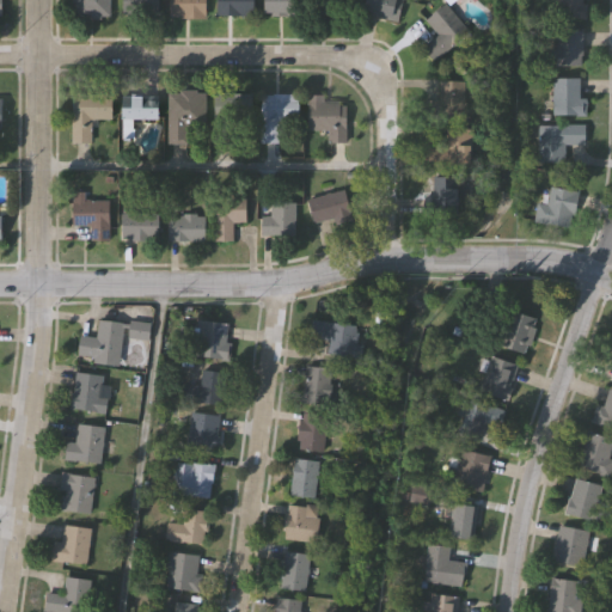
[(110,0),(110,19),(74,19),(74,0),(110,0)]
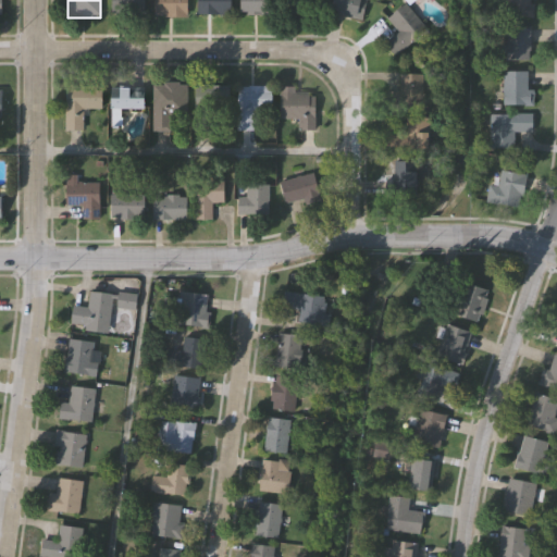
[(110,14),(110,0),(145,0),(145,14),(110,14)]
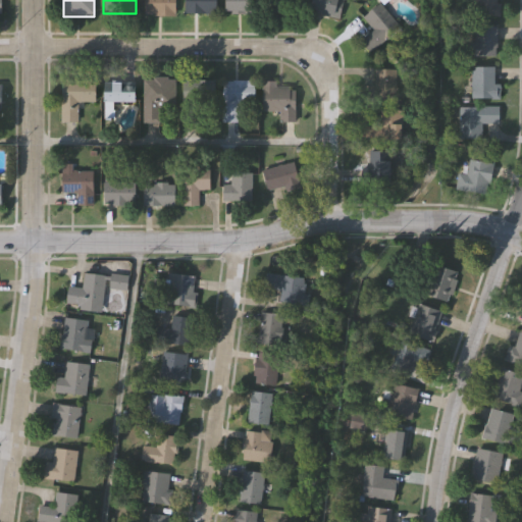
[(175,0),(175,17),(144,16),(144,0),(175,0)]
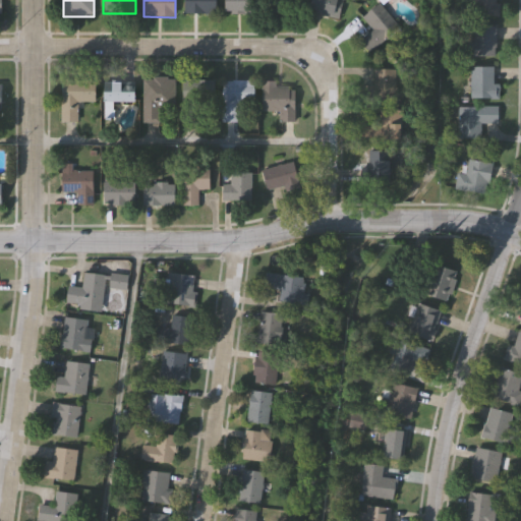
[(212,0),(212,14),(183,14),(183,0),(212,0)]
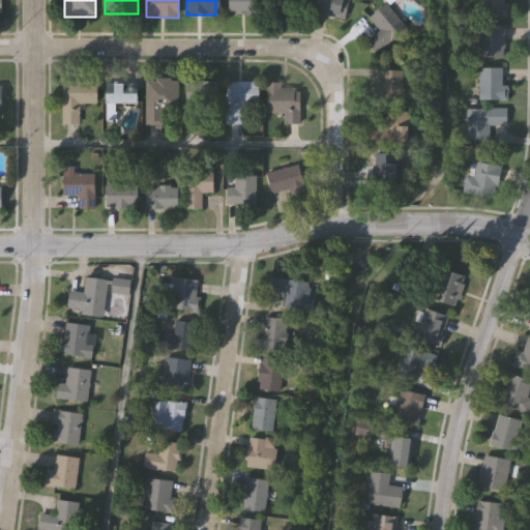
[(230,0),(262,0),(262,15),(230,15),(230,0)]
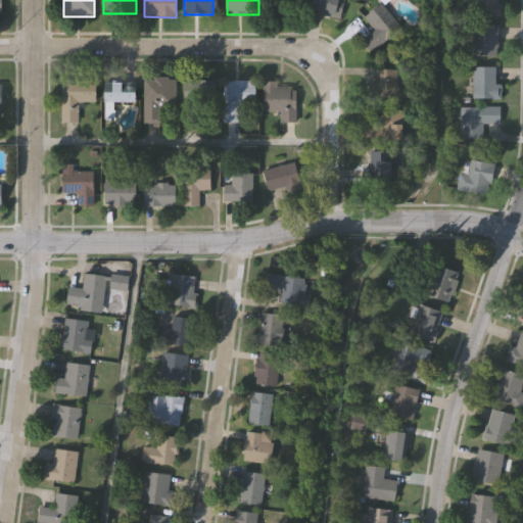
[(269,0),(295,0),(294,14),(269,13),(269,0)]
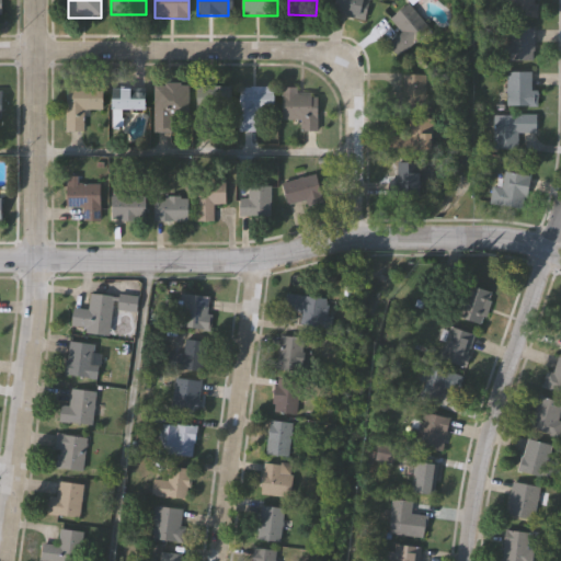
[(367,0),(367,16),(334,16),(334,0),(367,0)]
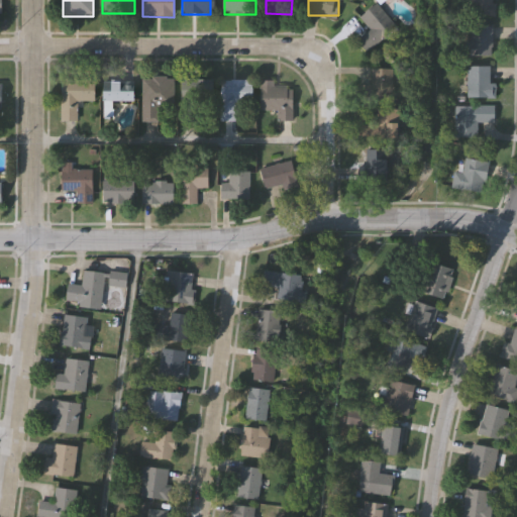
[(468,17),(468,0),(494,0),(494,17),(468,17)]
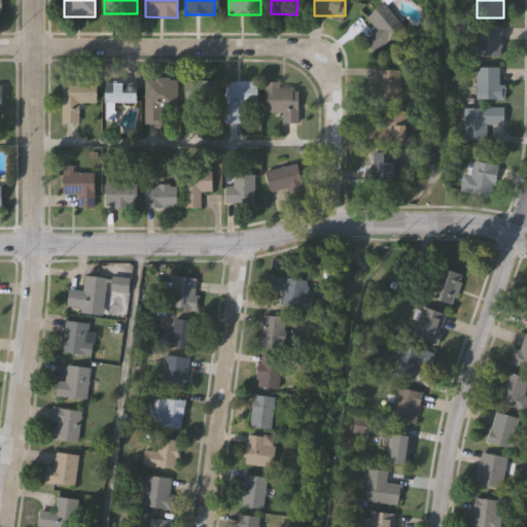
[(366,19),(383,5),(403,30),(374,55),(363,42),(377,31),(366,19)]
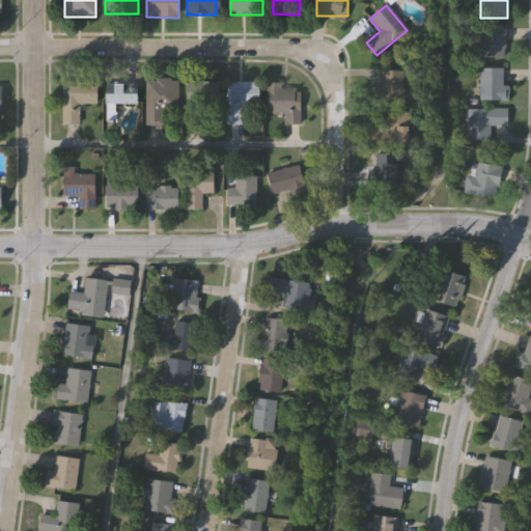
[(505,28),(505,58),(481,58),(481,28),(505,28)]
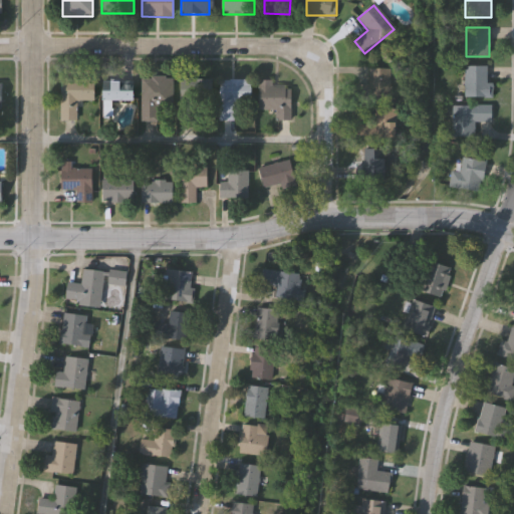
[(492,98),(464,98),(464,67),(487,67),(487,83),(492,83),(492,98)]
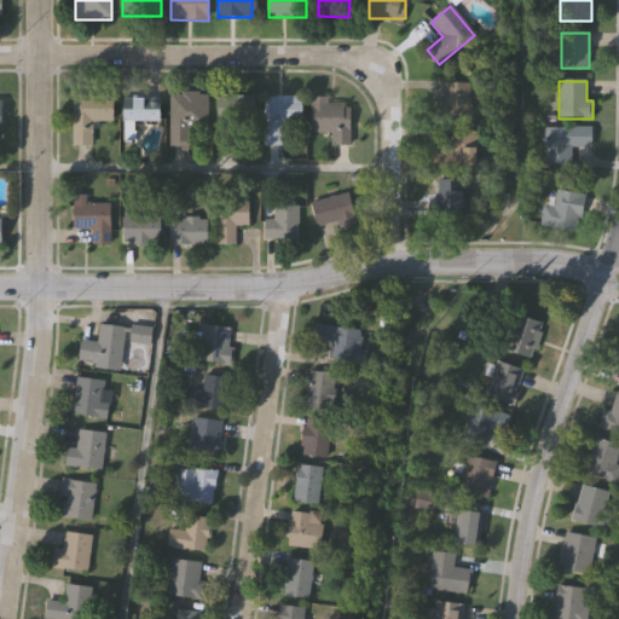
[(469,84),(469,122),(444,122),(444,84),(469,84)]
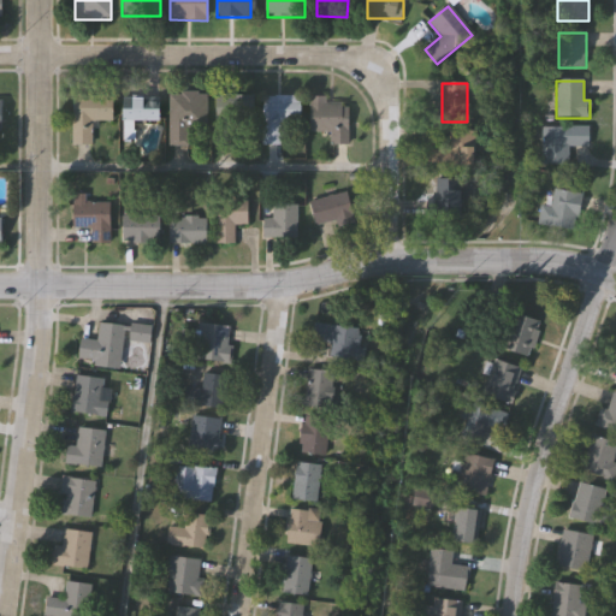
[(206,94),(206,129),(189,129),(189,146),(167,146),(167,94),(206,94)]
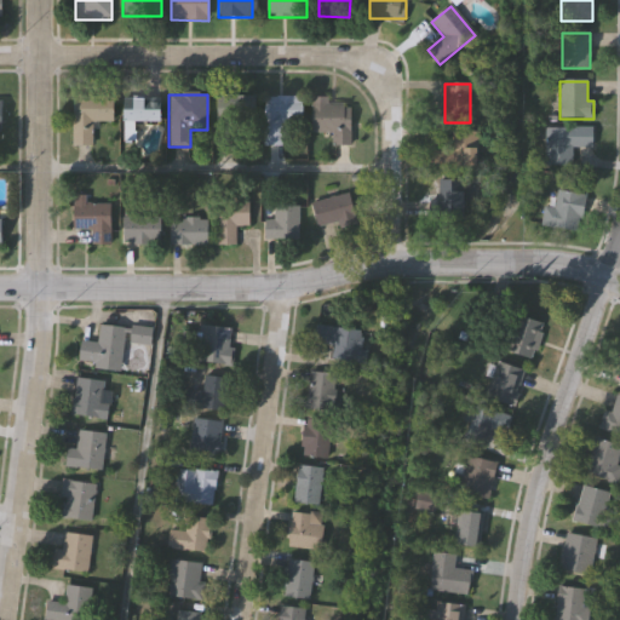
[(254,97),(254,142),(218,142),(218,97),(254,97)]
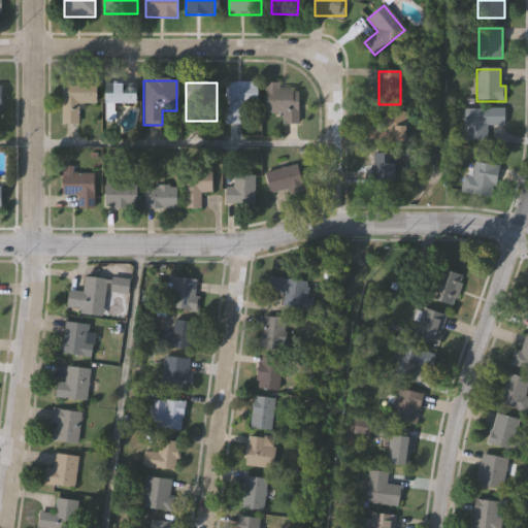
[(61,84),(96,84),(96,106),(78,106),(78,125),(61,125),(61,84)]
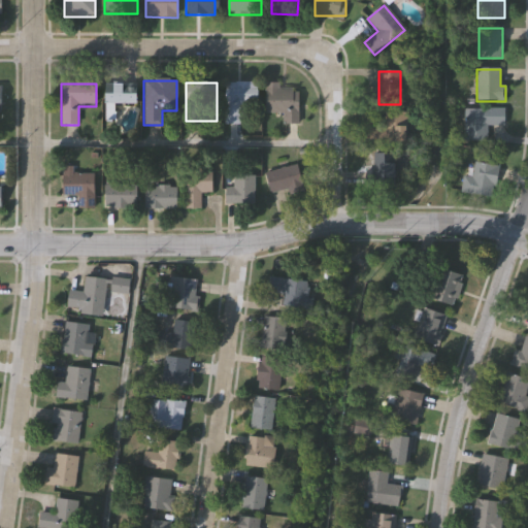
[(225,84),(257,84),(257,106),(241,106),(241,125),(225,125),(225,84)]
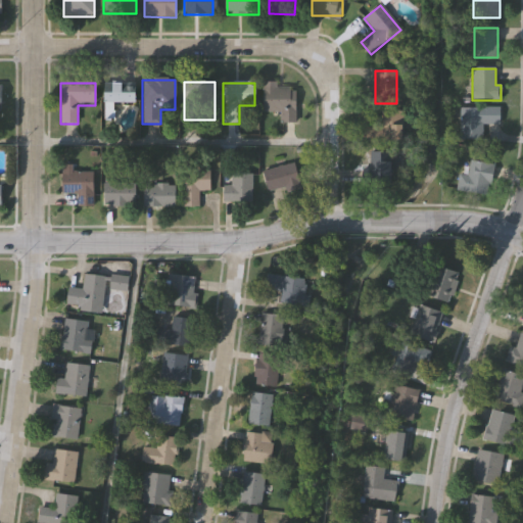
[(136,103),(105,104),(105,85),(136,85),(136,103)]
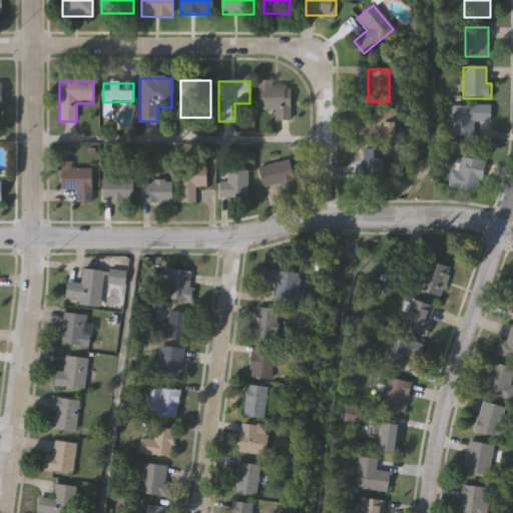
[(275,111),(259,111),(260,87),(290,87),(290,121),(275,121),(275,111)]
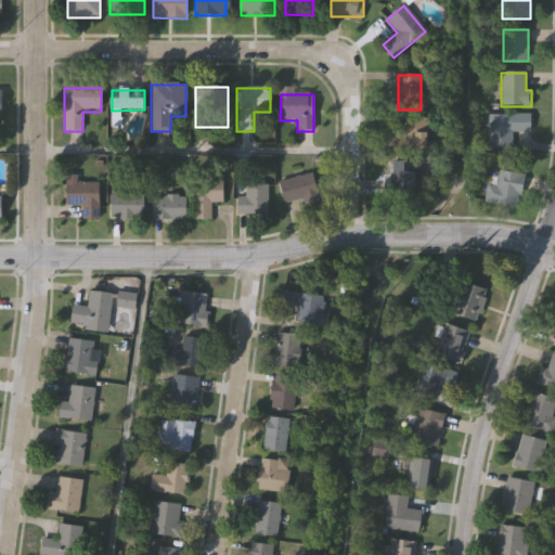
[(530,133),(512,133),(512,149),(489,149),(489,115),(530,115),(530,133)]
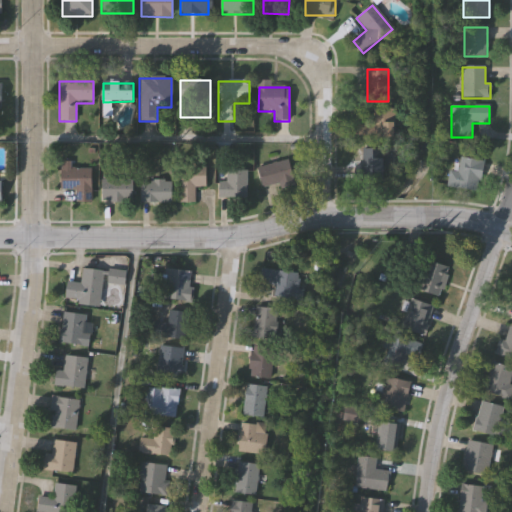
[(392,109),(392,141),(370,141),(370,109),(392,109)]
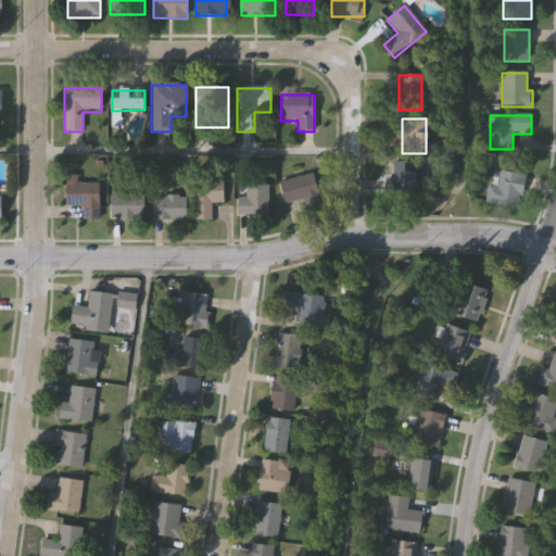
[(417,162),(417,197),(391,197),(391,162),(417,162)]
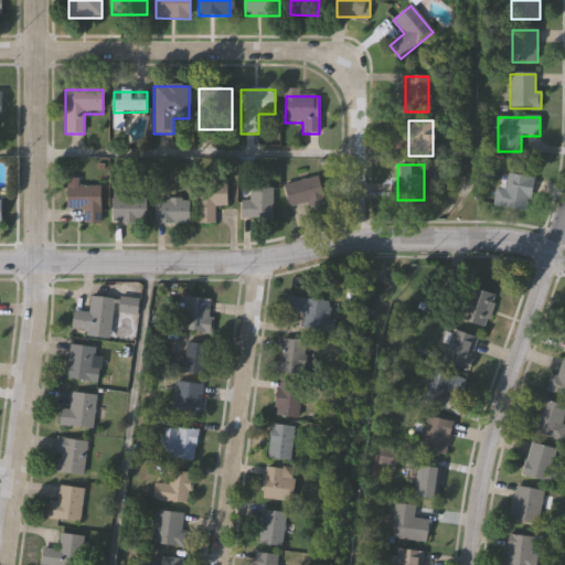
[(496,190),(505,191),(508,174),(533,178),(529,213),(493,208),(496,190)]
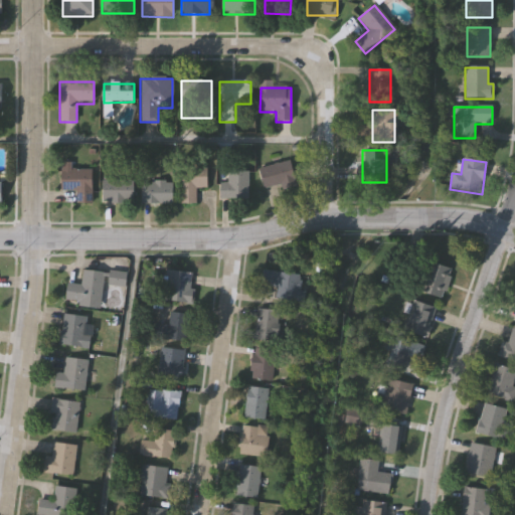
[(264,189),(259,169),(291,161),(295,181),(264,189)]
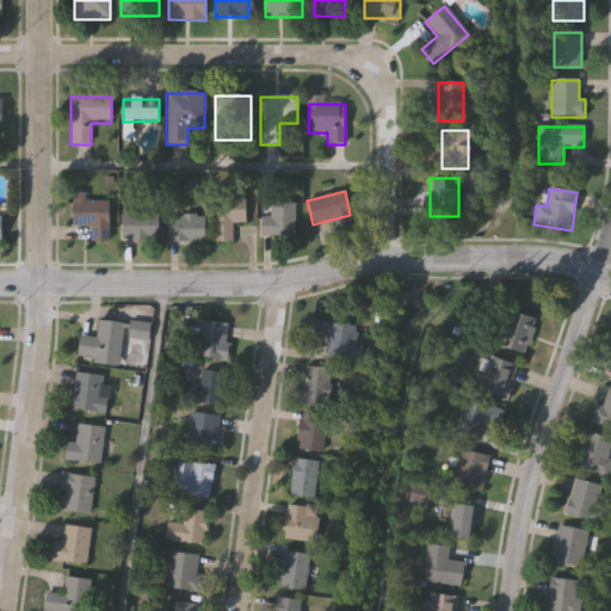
[(246,223),(232,223),(232,242),(214,242),(214,199),(246,199),(246,223)]
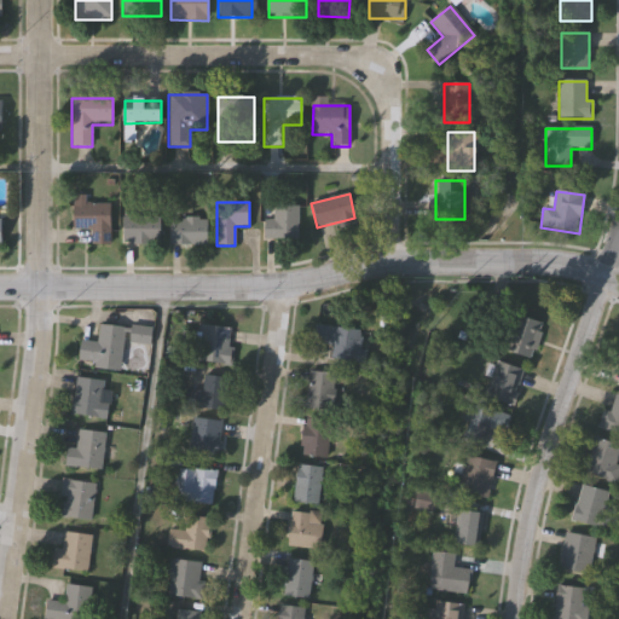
[(91,246),(91,231),(73,231),(73,204),(110,204),(110,246),(91,246)]
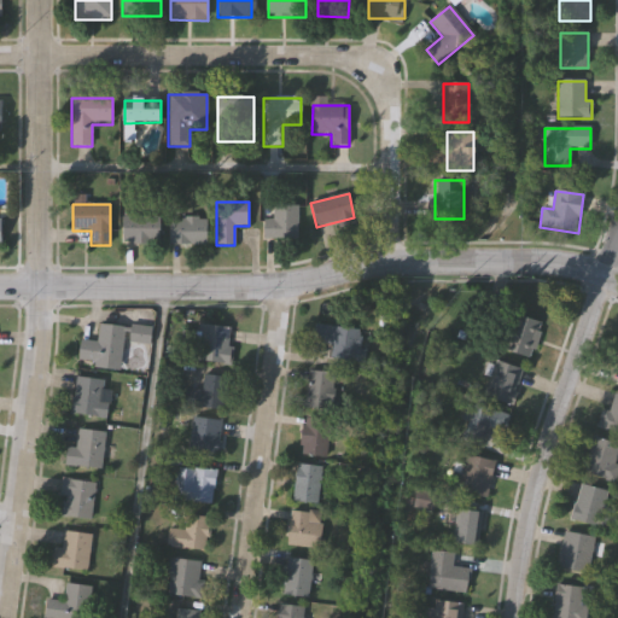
[(298,207),(298,240),(263,240),(263,221),(273,221),(273,207),(298,207)]
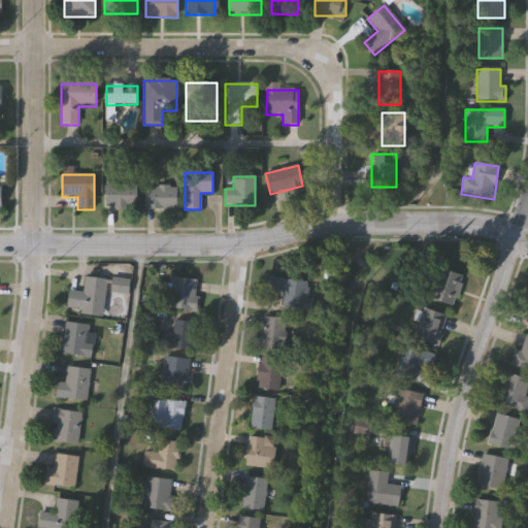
[(137,209),(105,209),(105,185),(137,185),(137,209)]
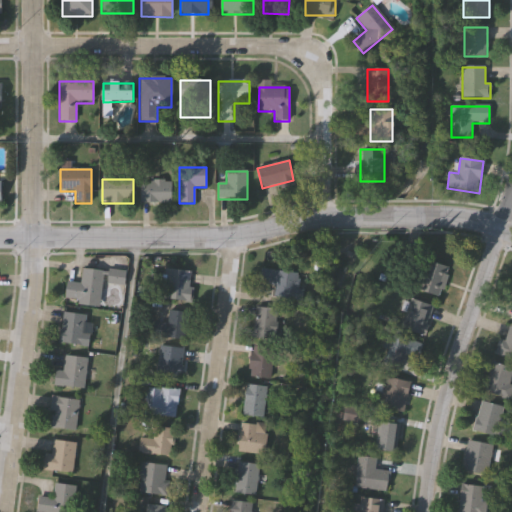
[(171,203),(141,203),(141,181),(171,181),(171,203)]
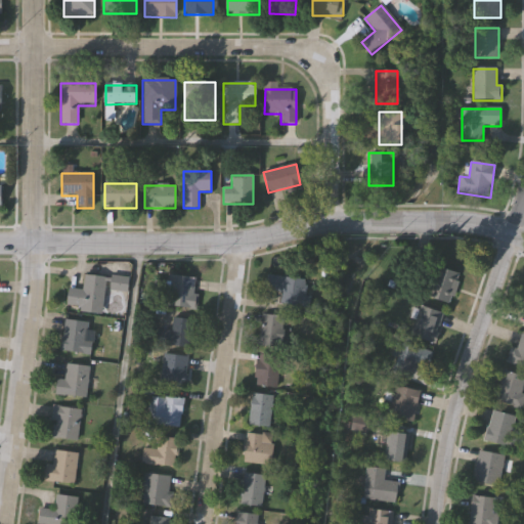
[(426,296),(439,267),(462,276),(448,305),(426,296)]
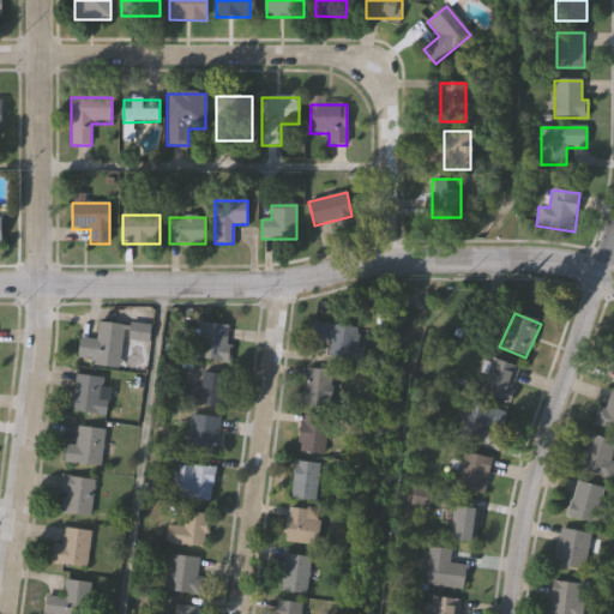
[(150,326),(149,342),(124,341),(121,367),(78,363),(79,339),(96,341),(97,323),(150,326)]
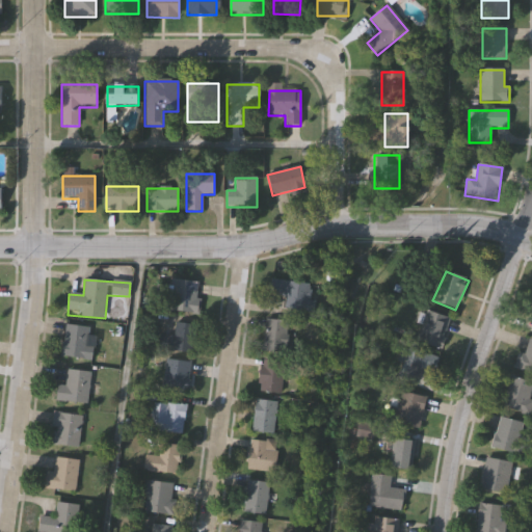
[(196,314),(170,312),(173,281),(198,283),(196,314)]
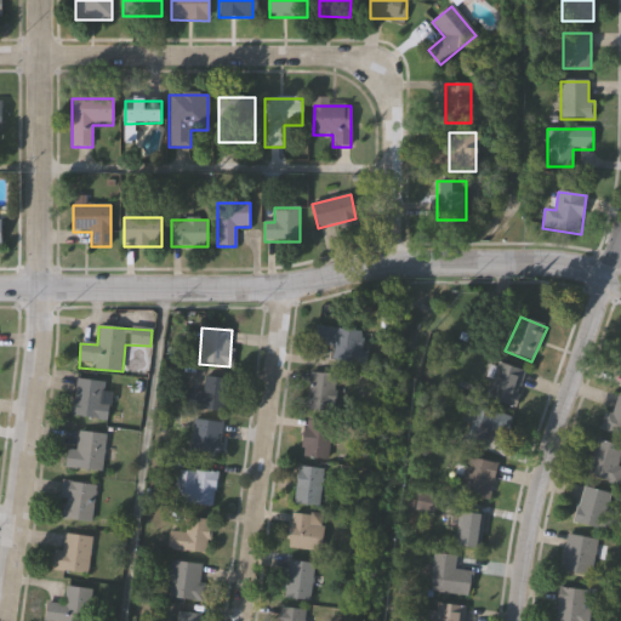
[(366,334),(363,365),(339,363),(340,351),(314,348),(317,328),(366,334)]
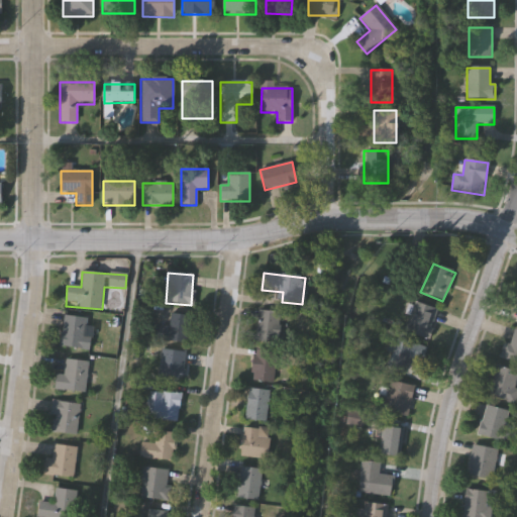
[(406,334),(412,304),(436,308),(430,339),(406,334)]
